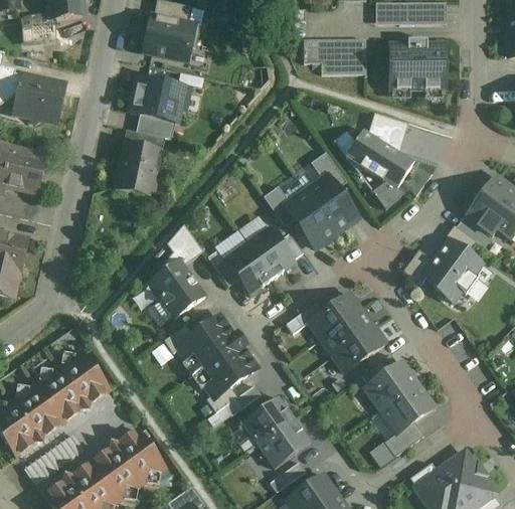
[(0,0),(0,8),(18,7),(17,0),(0,0)]
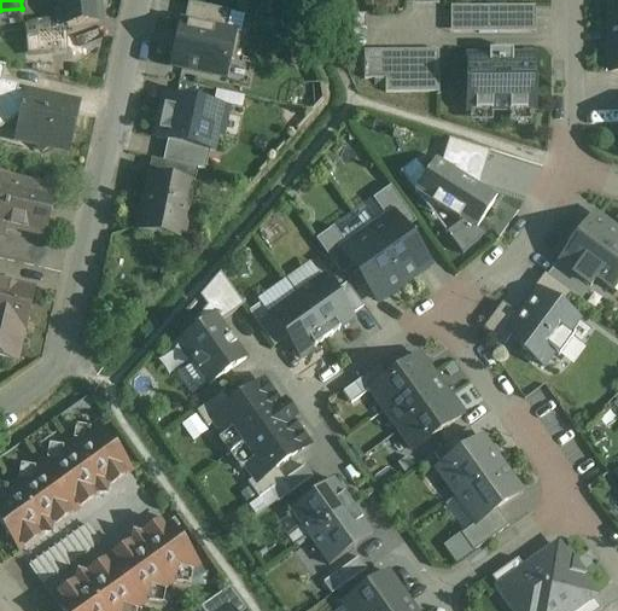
[(58,0),(59,12),(69,12),(70,18),(68,18),(68,19),(99,16),(97,0),(58,0)]
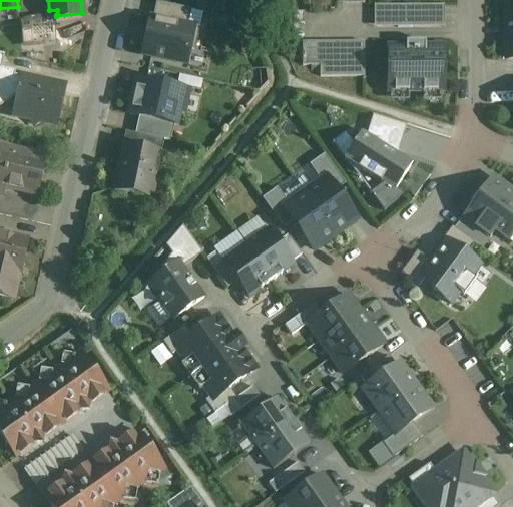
[(444,1),(374,1),(374,23),(444,23),(444,1)]
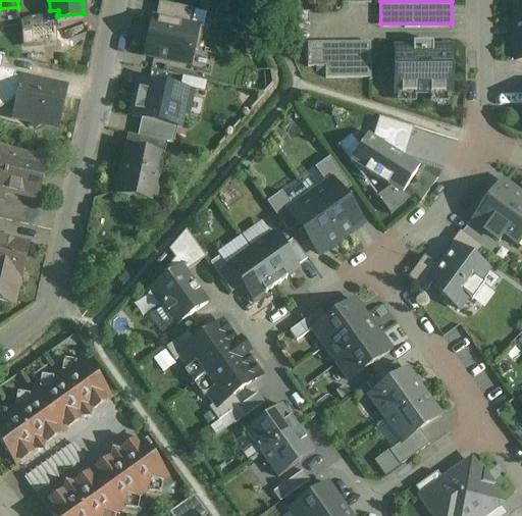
[(294,31),(309,31),(308,6),(293,6),(294,31)]
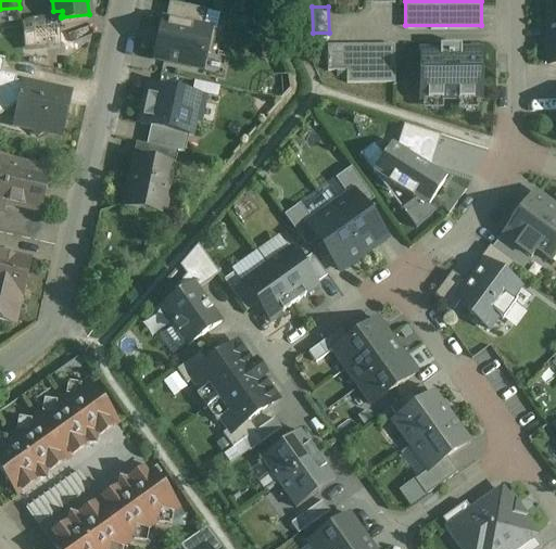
[(222,22),(165,10),(158,43),(214,55),(222,22)]
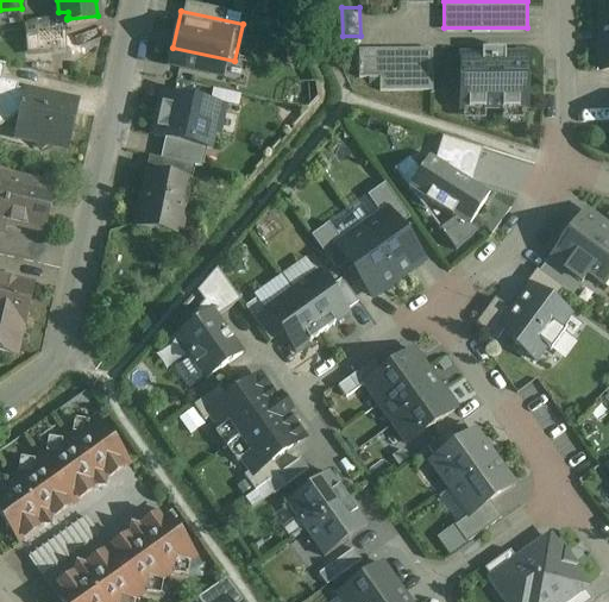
[(62,17),(25,22),(27,49),(63,44),(63,45),(64,44),(62,17)]
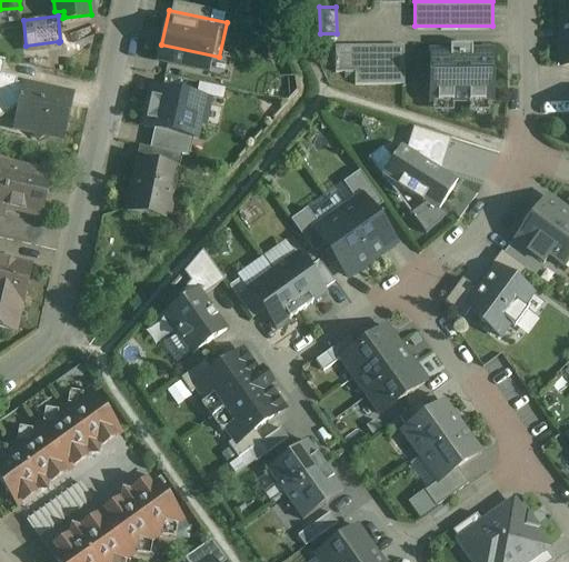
[(405,41),(335,41),(335,68),(353,68),(353,80),(405,80),(405,41)]
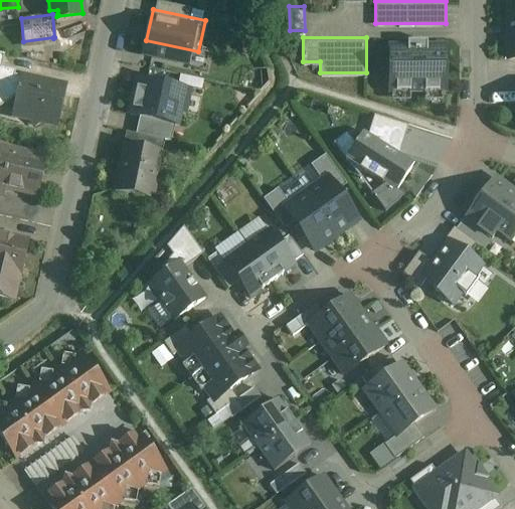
[(407,42),(388,42),(388,89),(446,89),(446,42),(426,42),(426,38),(407,38),(407,42)]
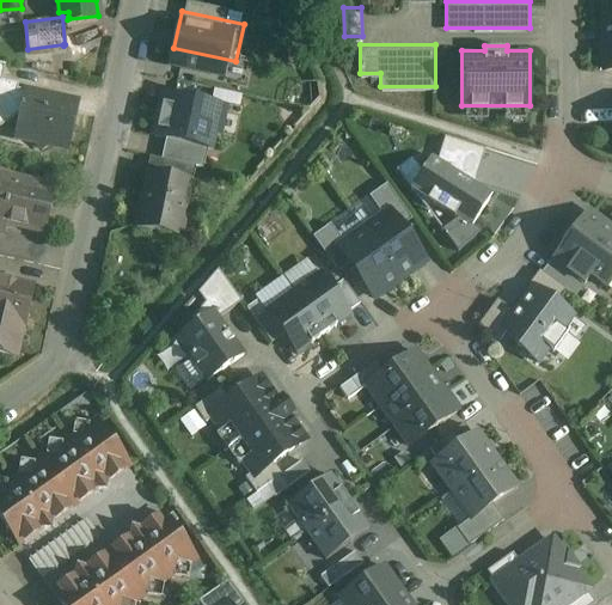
[(18,111),(20,115),(28,86),(7,83),(7,77),(2,75),(5,60),(0,59),(0,122),(18,111)]
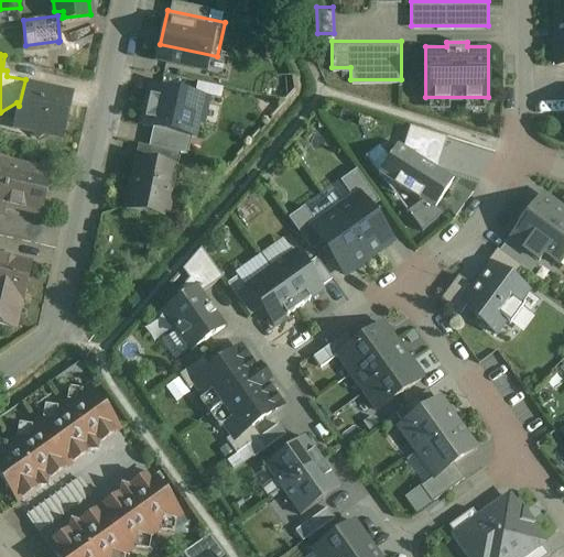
[(278,54),(249,55),(251,90),(279,91),(280,76),(278,54)]
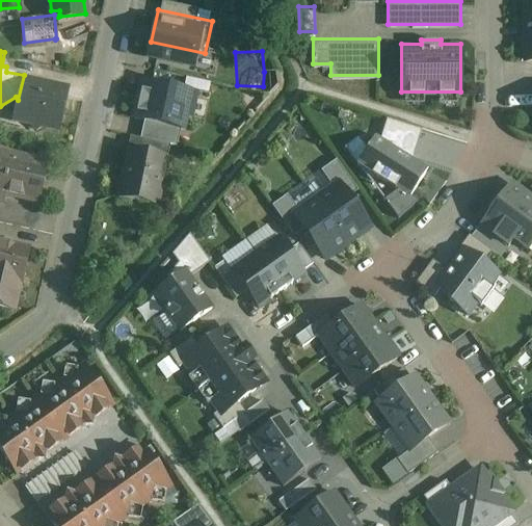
[(24,75),(18,100),(15,114),(31,119),(34,125),(42,121),(57,125),(65,84),(24,75)]
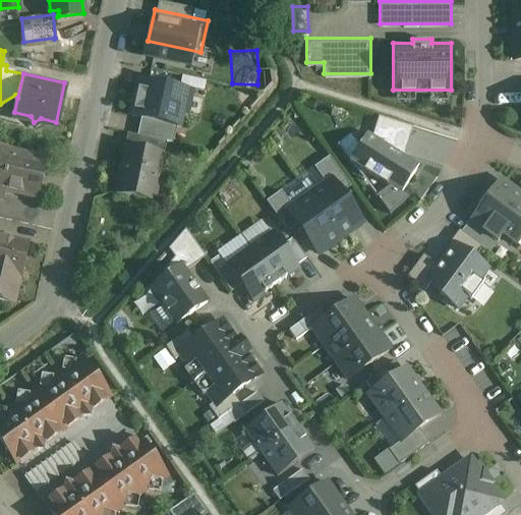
[(194,87),(135,73),(127,112),(185,125),(194,87)]
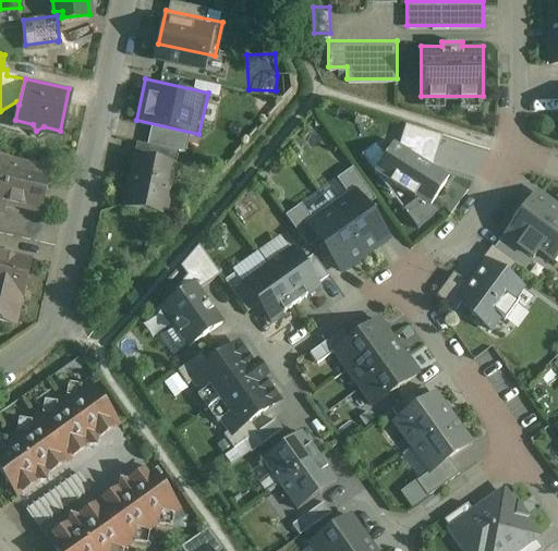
[(399,143),(433,163),(443,133),(405,121),(399,143)]
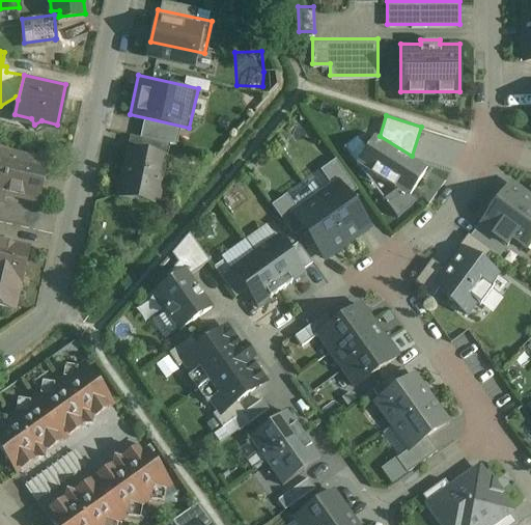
[(151,136),(130,132),(128,144),(148,149),(151,136)]
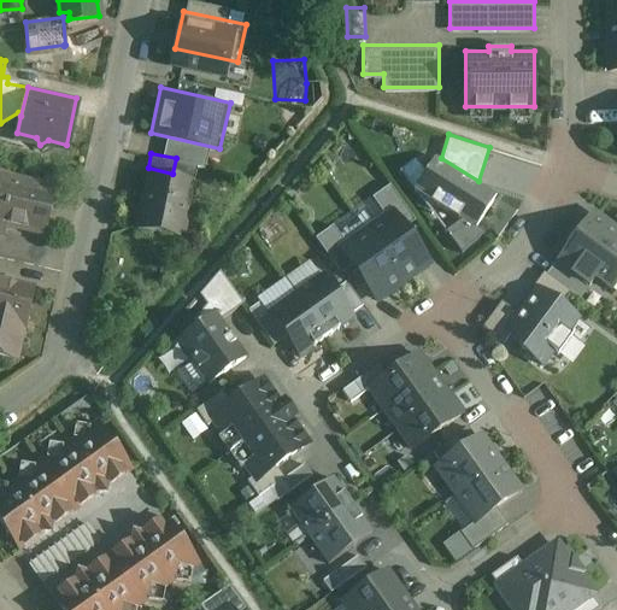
[(479,181),(441,158),(434,153),(424,169),(413,186),(413,187),(415,188),(432,198),(430,199),(447,207),(457,216),(457,215),(462,217),(475,226),(495,193),(479,181)]
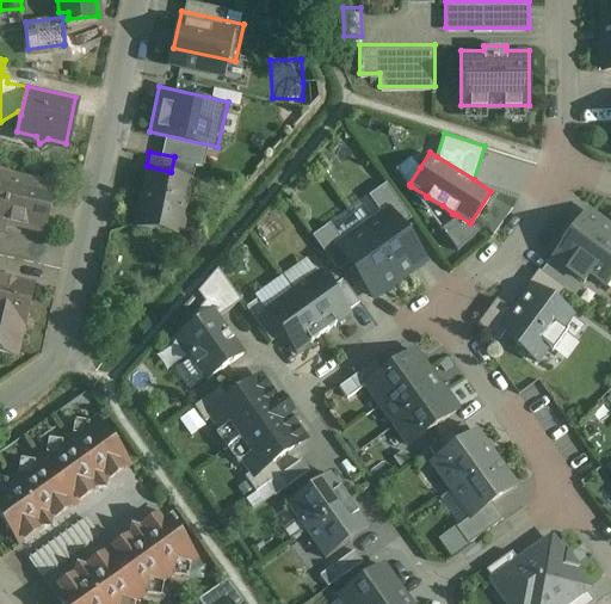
[(409,184),(420,167),(411,153),(396,165),(409,184)]
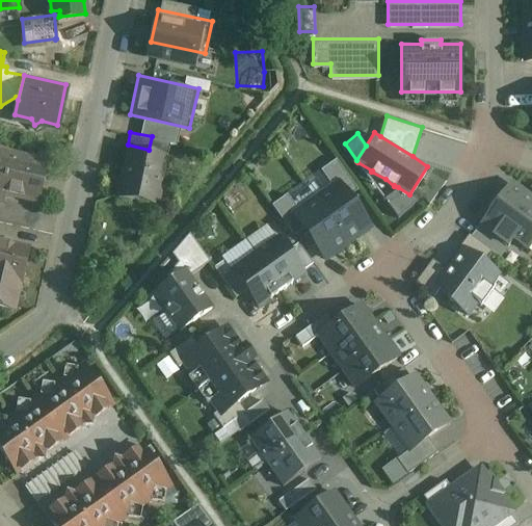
[(149,150),(128,145),(117,194),(157,202),(167,153),(149,150)]
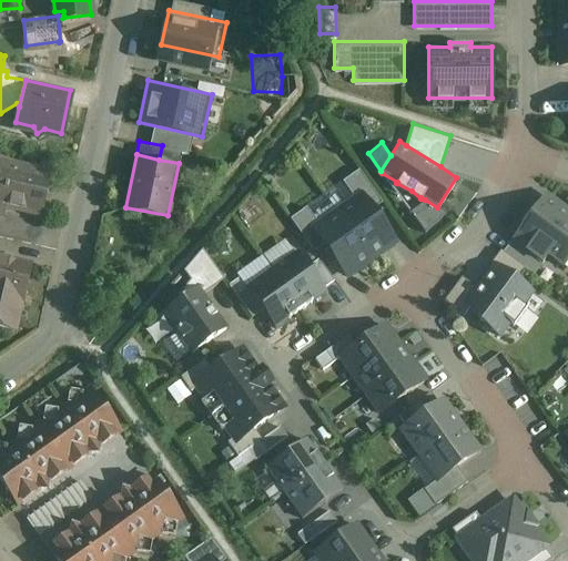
[(12,162),(0,159),(0,211),(3,212),(6,202),(3,201),(12,162)]
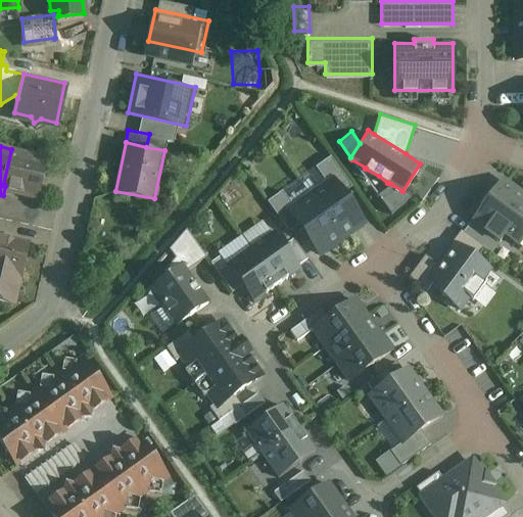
[(33,152),(12,147),(11,149),(3,185),(5,186),(38,193),(45,163),(32,160),(33,152)]
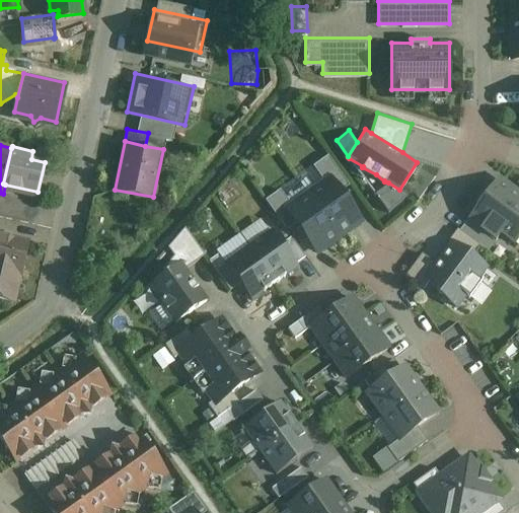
[(328,173),(339,189),(349,182),(328,152),(312,163),(323,177),(328,173)]
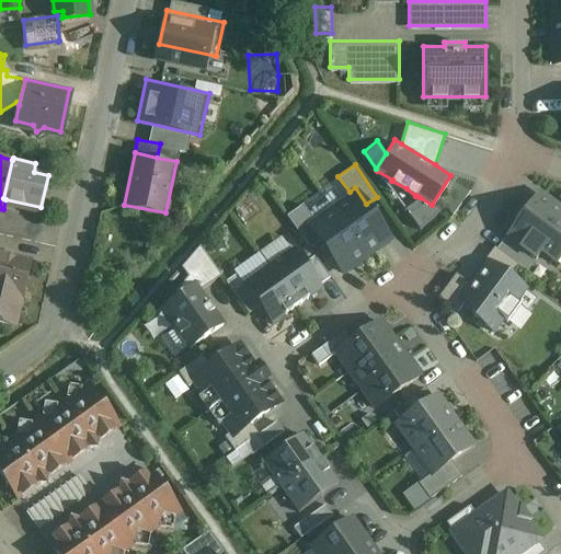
[(392,180),(377,171),(405,208),(420,197),(415,195),(415,196),(407,188),(391,181),(392,180)]
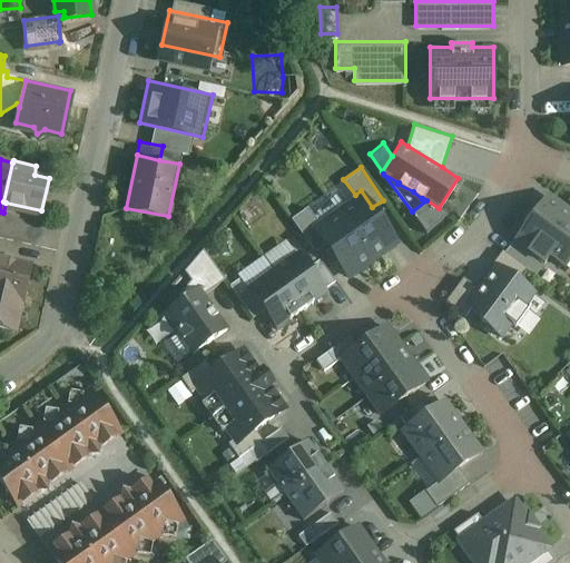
[(325,240),(349,274),(395,240),(372,207),(361,190),(355,195),(320,221),(314,225),(325,240)]
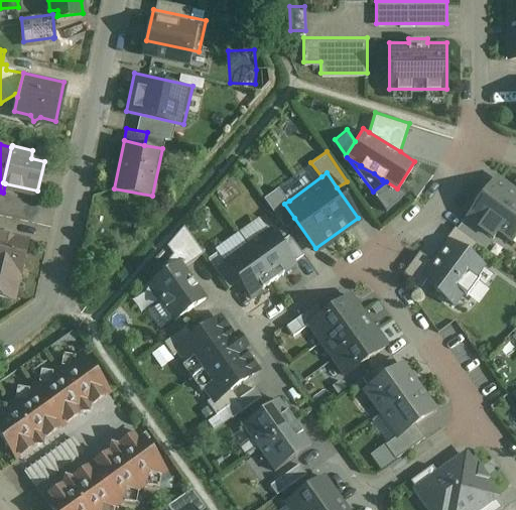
[(515,189),(493,174),(468,211),(515,243),(515,189)]
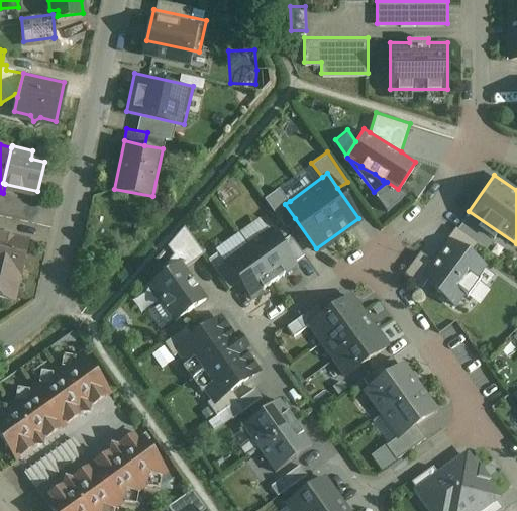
[(285,226),(295,218),(285,204),(290,201),(279,186),(265,196),(285,226)]
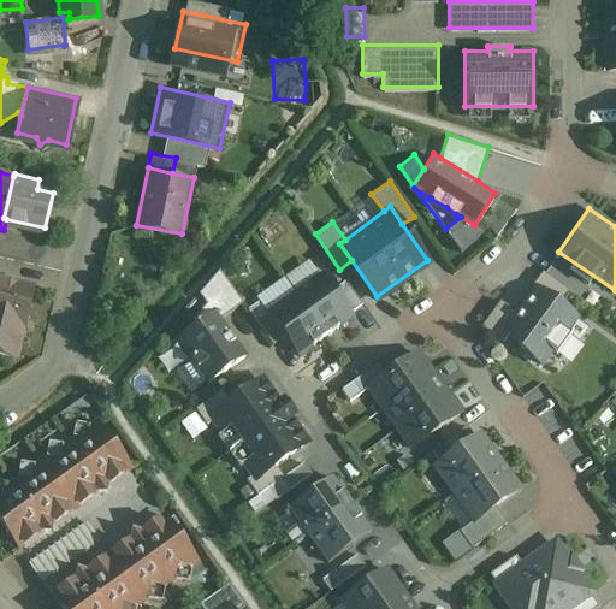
[(193,317),(196,323),(214,309),(219,317),(243,300),(219,266),(200,290),(207,300),(193,317)]
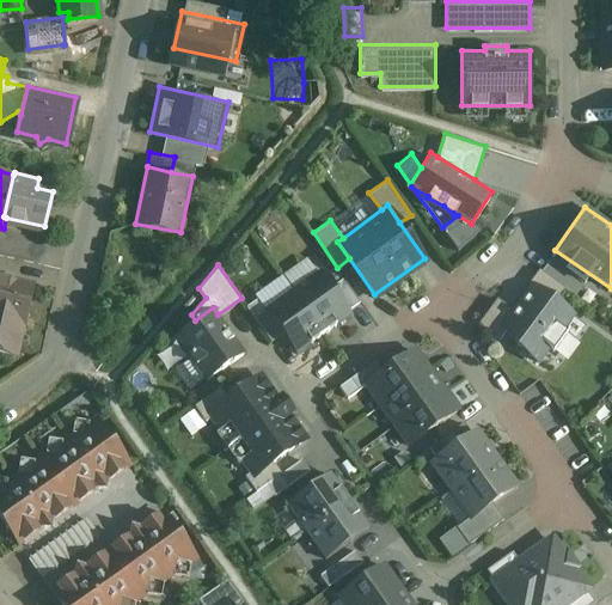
[(533,283),(555,299),(564,285),(539,267),(528,280),(533,283)]
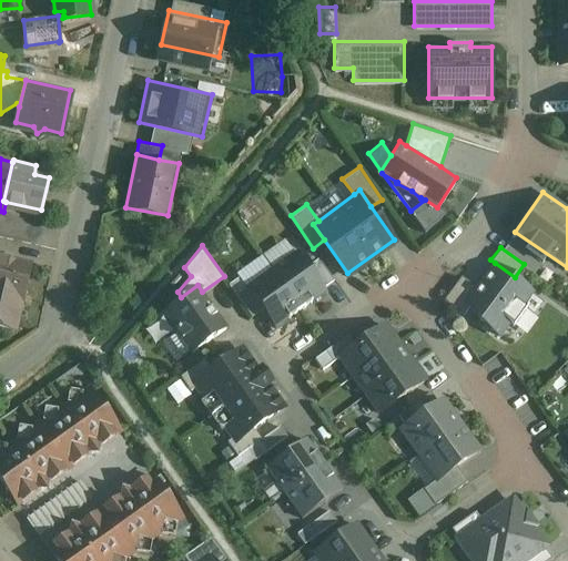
[(297,248),(272,266),(301,306),(325,289),(323,285),(307,264),(297,248)]
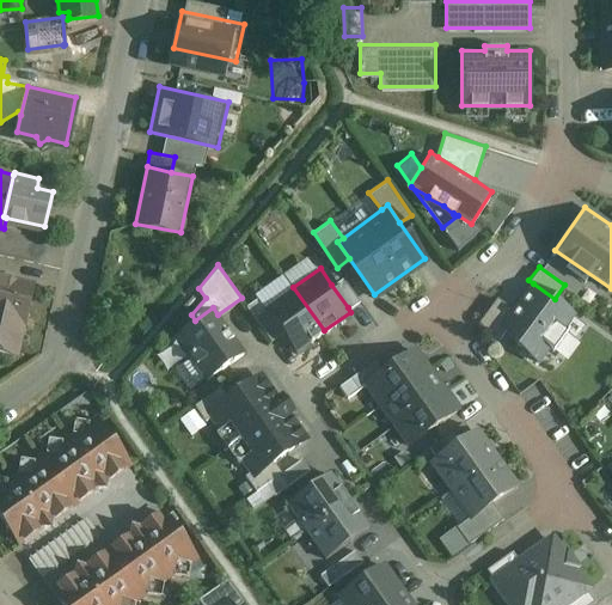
[(32,283),(0,275),(0,316),(22,321),(24,321),(32,283)]
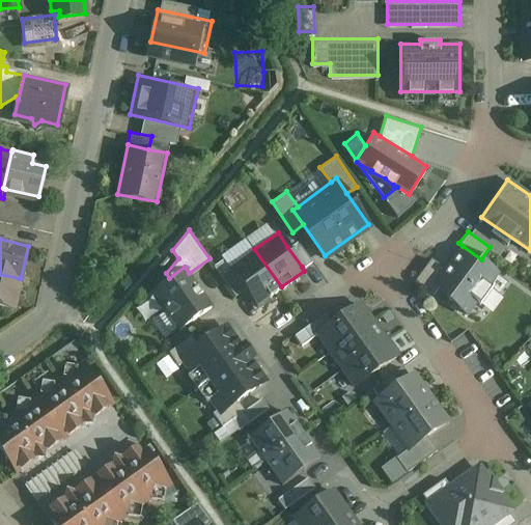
[(298,239),(287,247),(302,267),(312,259),(298,239)]
